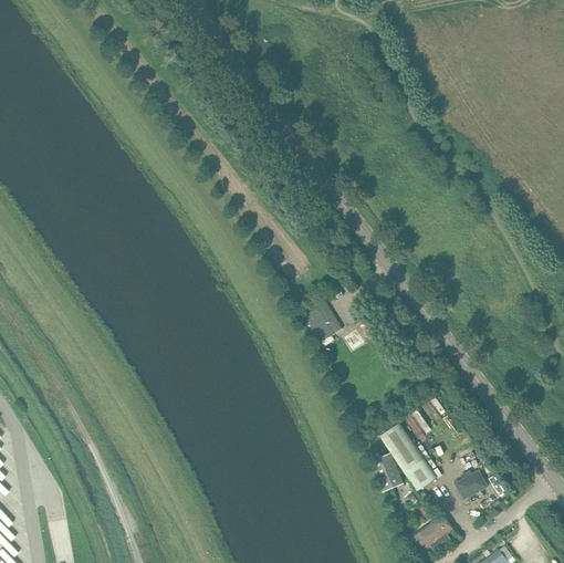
[(336,331),(320,304),(306,313),(323,340),(336,331)]
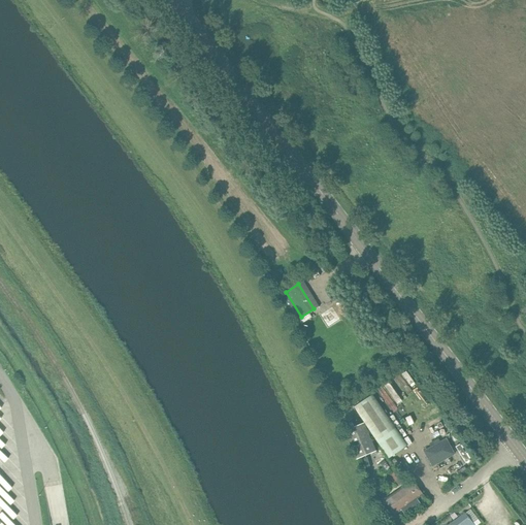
[(349,427),(360,456),(379,449),(366,420),(349,427)]
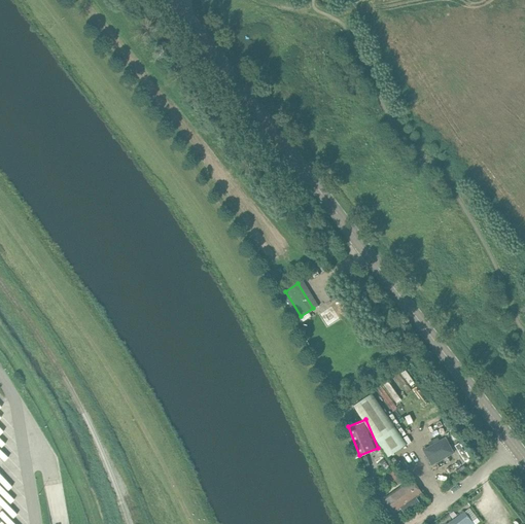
[(456,450),(448,435),(426,448),(434,462),(456,450)]
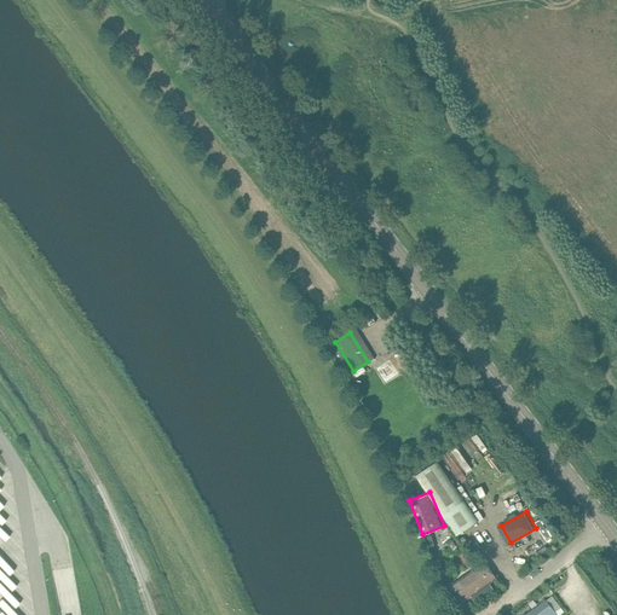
[(499,574),(488,560),(455,584),(465,598),(474,592),(480,602),(486,598),(488,601),(495,595),(494,592),(500,589),(492,579),(499,574)]
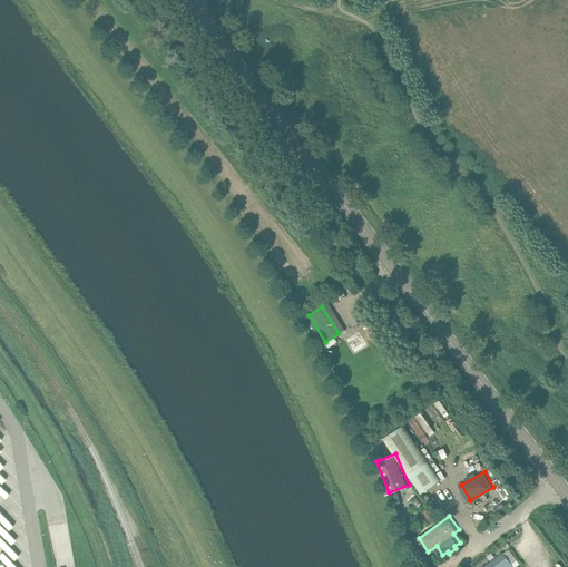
[(513,566),(516,566),(512,561),(505,551),(483,566),(513,566)]
